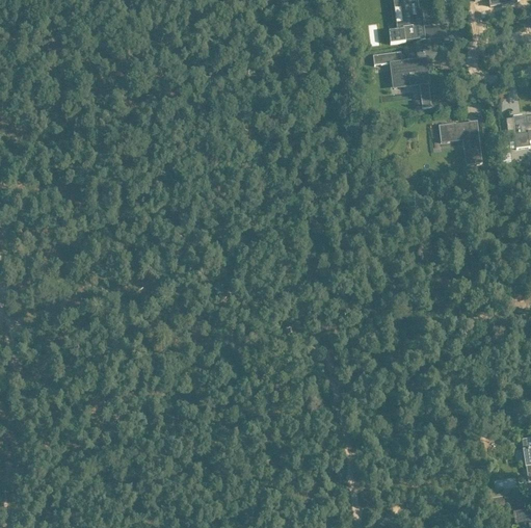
[(396,28),(388,29),(390,42),(404,40),(424,37),(423,25),(423,24),(423,23),(422,18),(419,18),(418,8),(417,1),(417,0),(398,0),(402,28),(396,28)]
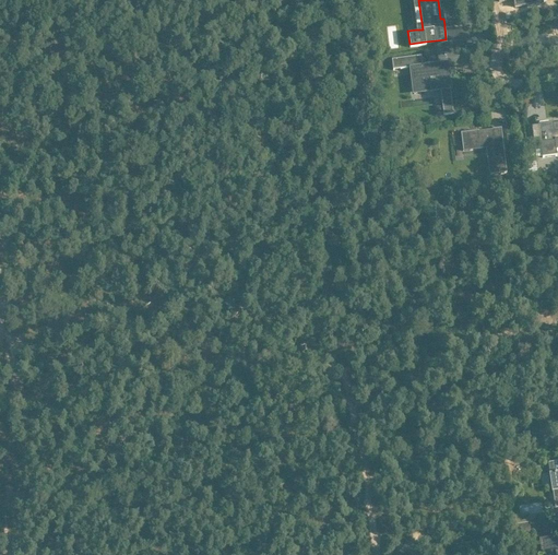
[(420,52),(391,57),(392,66),(410,63),(412,83),(420,82),(422,90),(429,89),(439,87),(442,111),(452,110),(451,101),(449,84),(446,60),(431,62),(422,63),(422,62),(420,52)]
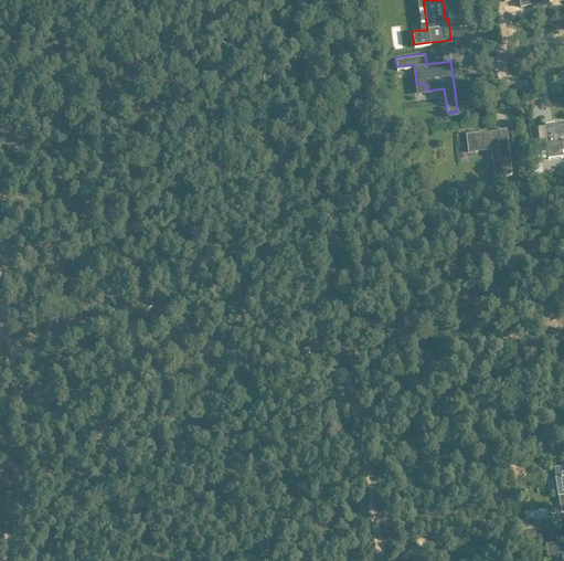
[(543,124),(536,125),(540,149),(546,148),(547,156),(562,154),(561,148),(563,147),(563,120),(557,122),(557,119),(543,122),(543,124)]
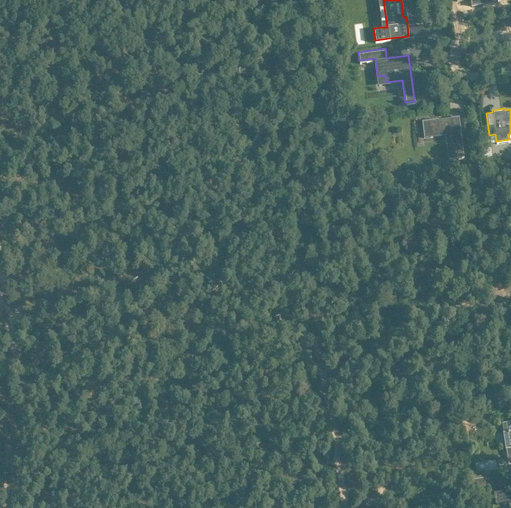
[(438,117),(421,119),(422,129),(423,135),(445,132),(448,156),(448,157),(463,155),(459,126),(459,124),(458,114),(450,115),(450,117),(438,118),(438,117)]
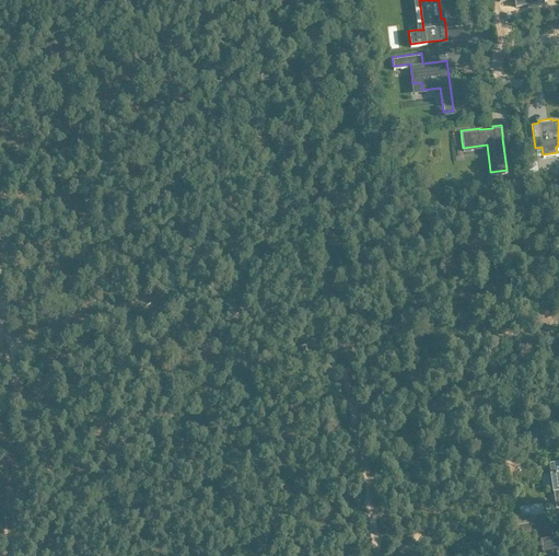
[(558,458),(558,459),(548,460),(550,470),(549,471),(551,489),(552,488),(555,498),(558,497),(558,458)]
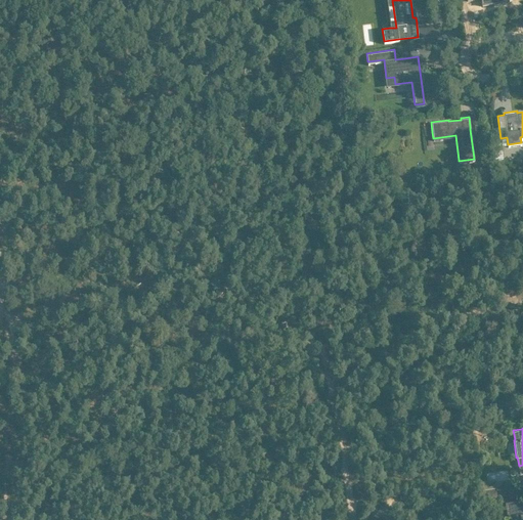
[(495,486),(482,488),(484,502),(497,500),(495,486)]
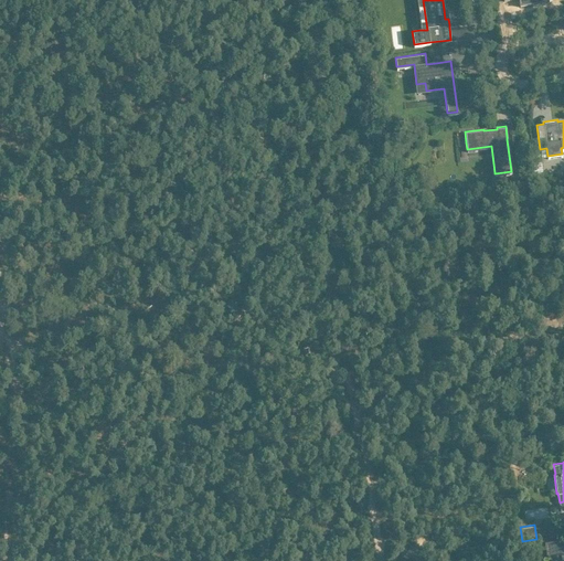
[(563,560),(563,544),(560,546),(559,539),(554,539),(544,541),(546,560),(561,558),(561,560),(563,560)]
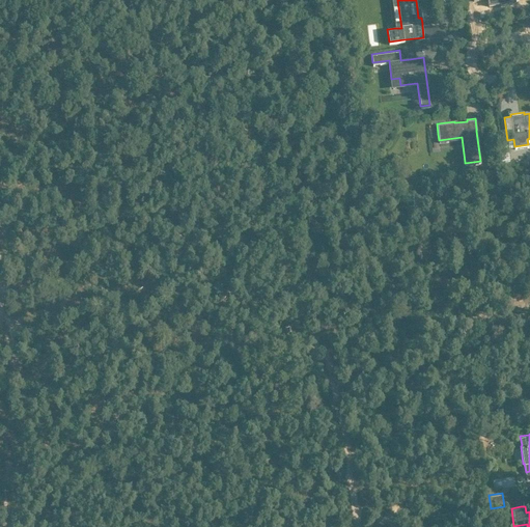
All buildings are outlined.
